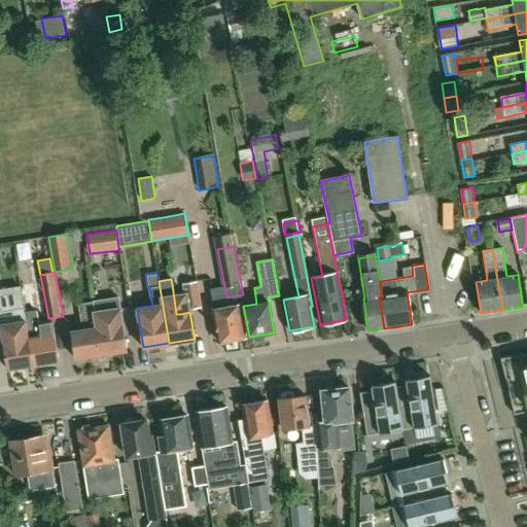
[(188,309),(201,307),(197,283),(184,284),(188,309)]
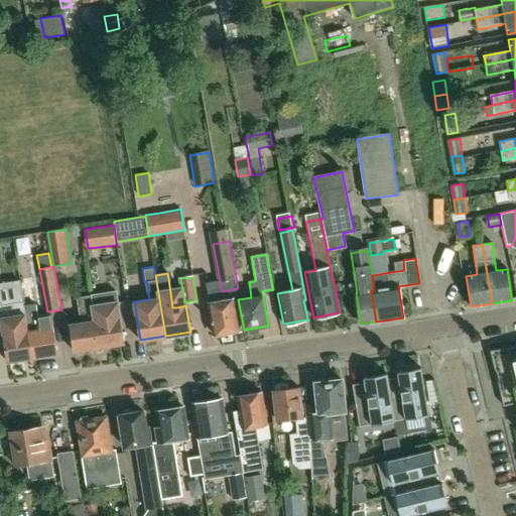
[(124,342),(120,316),(117,301),(103,303),(101,293),(90,295),(99,346),(124,342)]
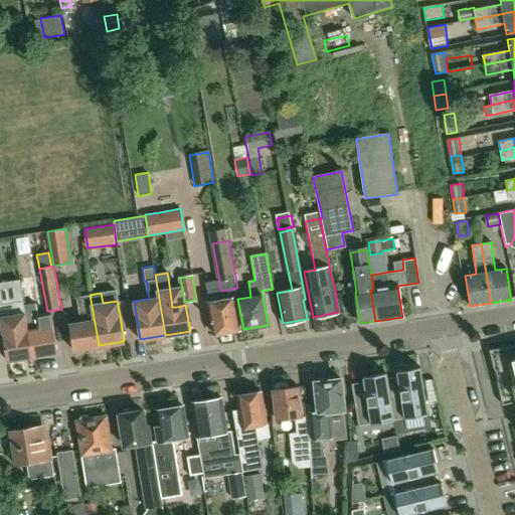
[(99,345),(90,295),(76,297),(80,322),(68,324),(72,349),(99,345)]
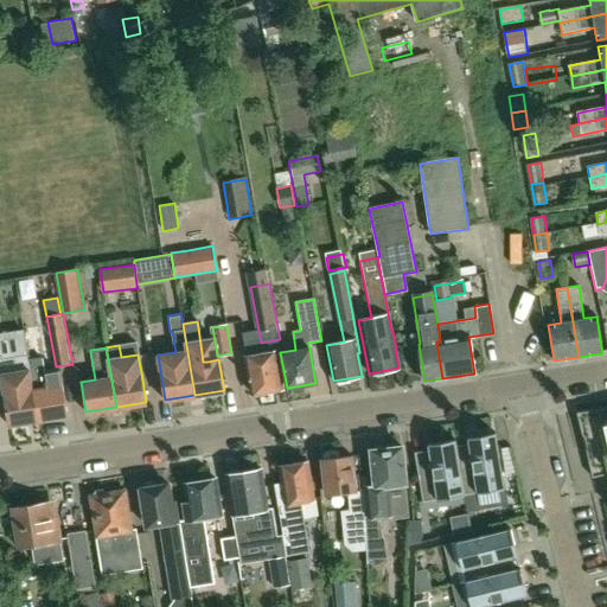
[(282,389),(275,352),(267,353),(244,357),(251,395),(282,389)]
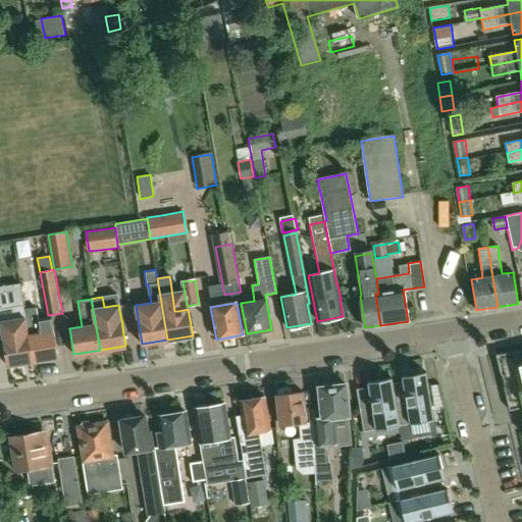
[(19,363),(32,361),(28,334),(23,309),(23,304),(0,307),(0,316),(3,338),(2,338),(6,365),(19,363)]
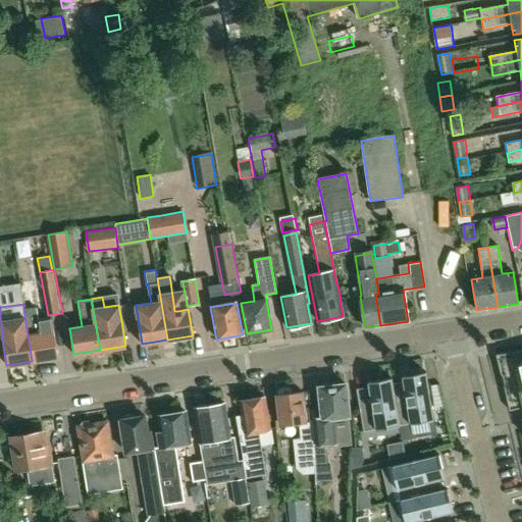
[(58,357),(52,318),(39,320),(37,307),(23,309),(28,334),(32,361),(58,357)]
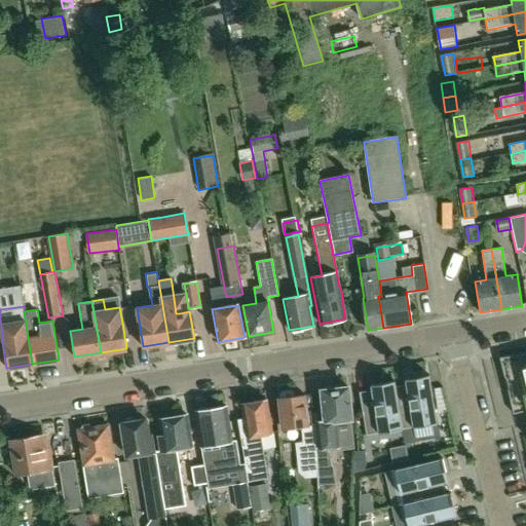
[(525,352),(499,358),(514,414),(525,411),(525,352)]
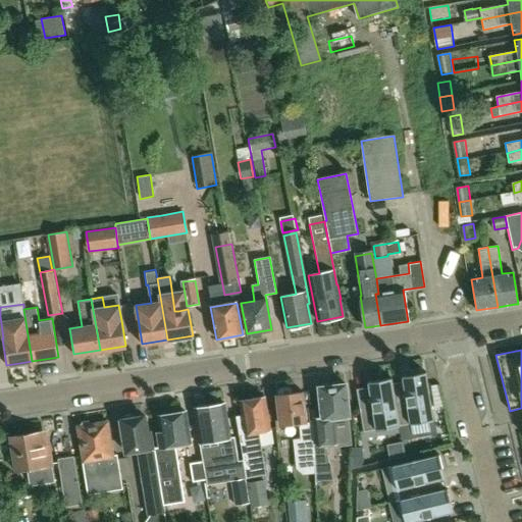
[(433,420),(426,371),(402,375),(403,381),(393,383),(400,425),(410,423),(410,424),(433,420)]
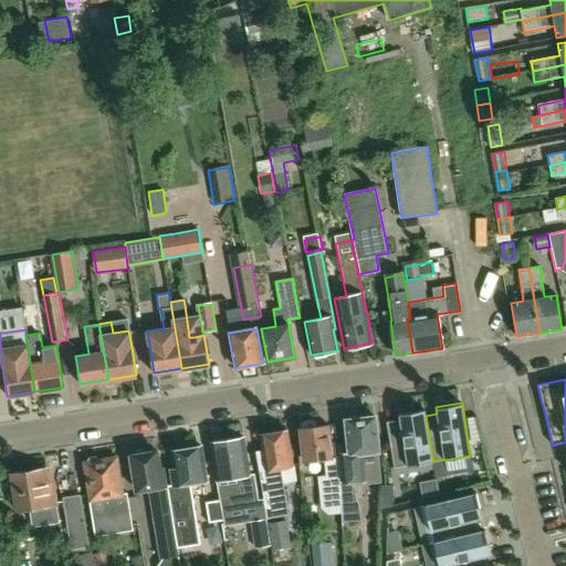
[(433,461),(426,416),(425,409),(399,413),(399,419),(387,421),(395,468),(396,468),(407,465),(433,461)]
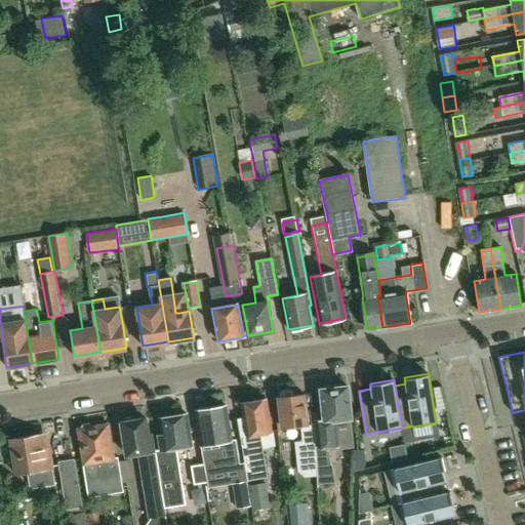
[(327,442),(338,441),(336,420),(352,418),(348,387),(321,390),(324,422),(315,423),(317,463),(329,463),(327,442)]
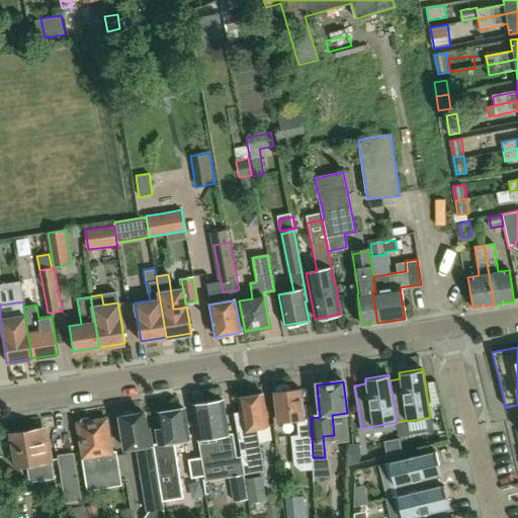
[(300,390),(289,391),(288,387),(287,384),(277,386),(276,390),(276,393),(274,393),(278,422),(297,420),(299,435),(292,435),(295,464),(303,470),(313,469),(313,457),(311,418),(309,418),(307,405),(303,405),(300,390)]
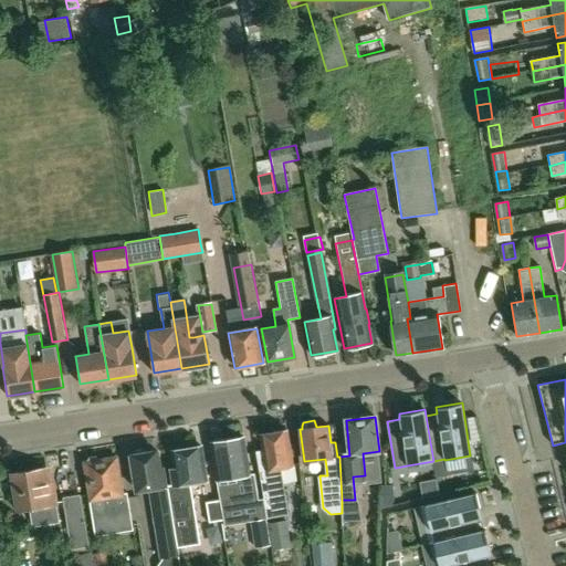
[(260,435),(263,451),(257,452),(268,519),(289,515),(283,484),(282,484),(280,470),(293,468),(286,431),(260,435)]
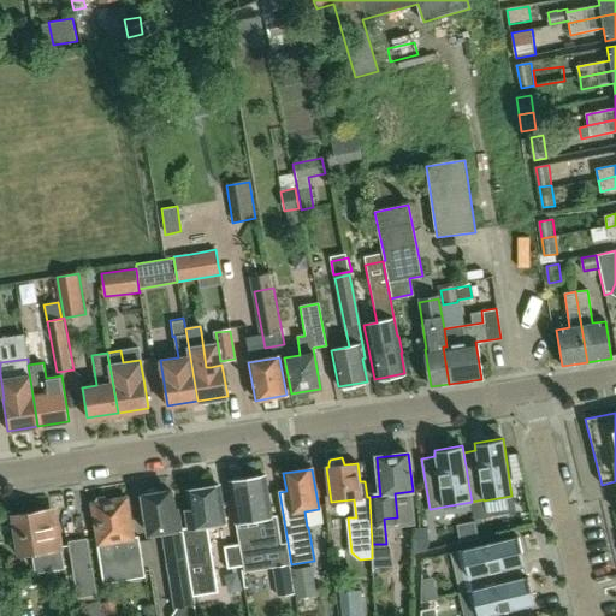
[(271,516),(265,477),(243,480),(240,478),(235,478),(232,483),(229,483),(240,544),(241,552),(282,545),(277,516),(271,516)]
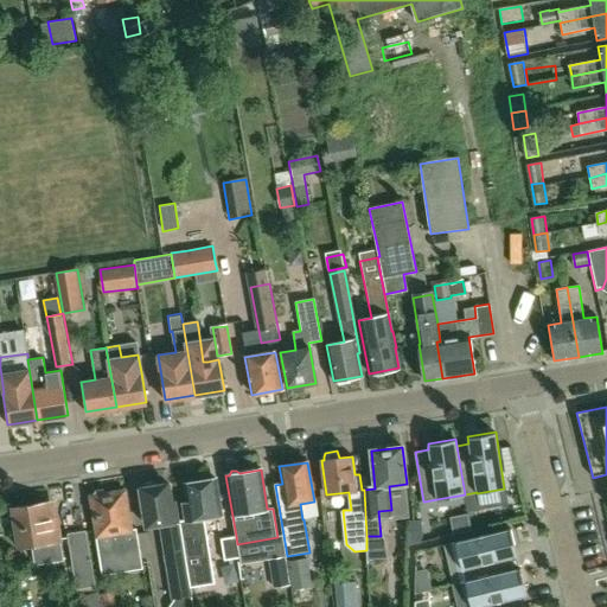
[(215,479),(208,480),(185,484),(187,503),(183,504),(186,521),(179,522),(183,544),(198,542),(193,519),(221,515),(215,479)]
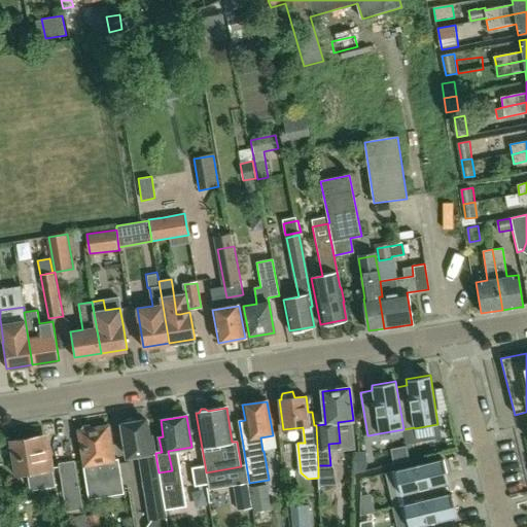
[(121,424),(128,458),(141,456),(150,520),(167,518),(159,472),(155,453),(153,453),(151,437),(149,437),(146,420),(131,423),(127,420),(124,420),(121,424)]
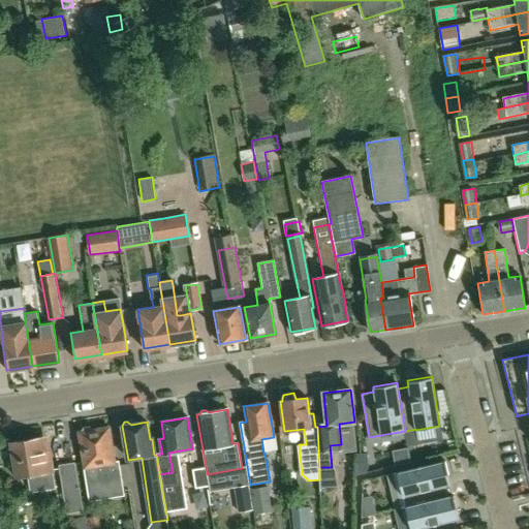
[(125,494),(119,461),(115,461),(109,428),(93,430),(90,428),(84,429),(83,432),(79,433),(85,467),(85,468),(90,500),(125,494)]
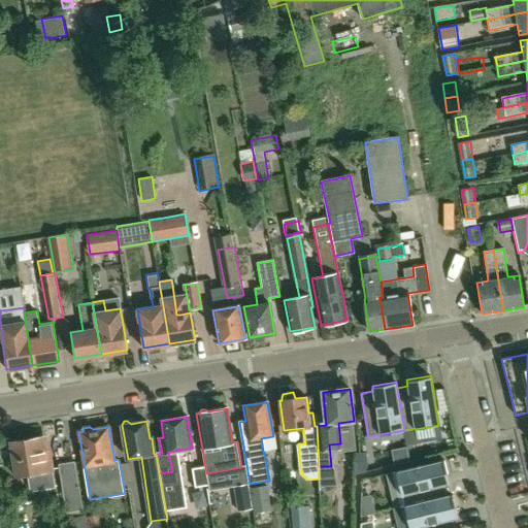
[(42,452),(40,438),(10,442),(15,476),(28,474),(31,491),(56,488),(54,470),(52,471),(48,451),(42,452)]
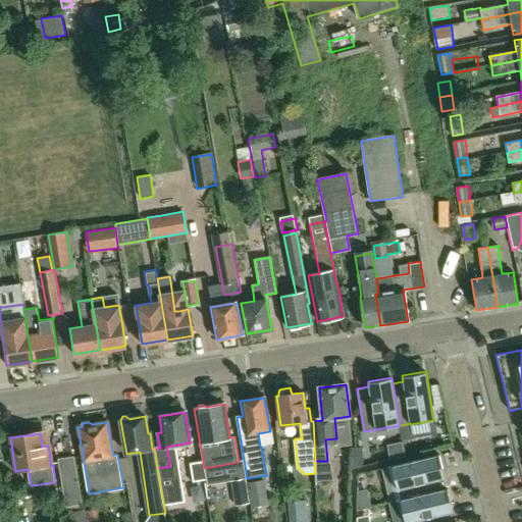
[(363,448),(352,448),(352,469),(363,467),(363,448)]
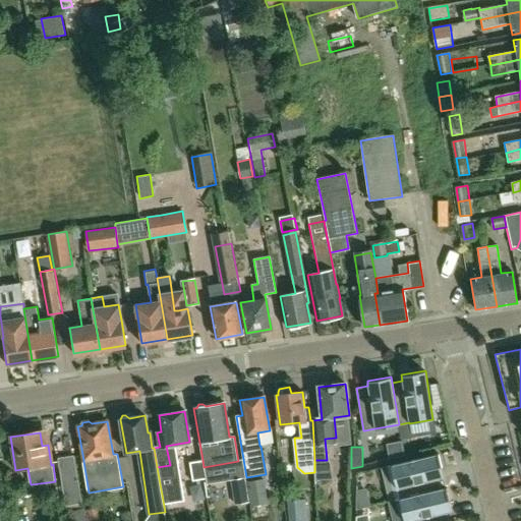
[(439,478),(444,476),(438,453),(391,465),(399,499),(441,488),(439,478)]
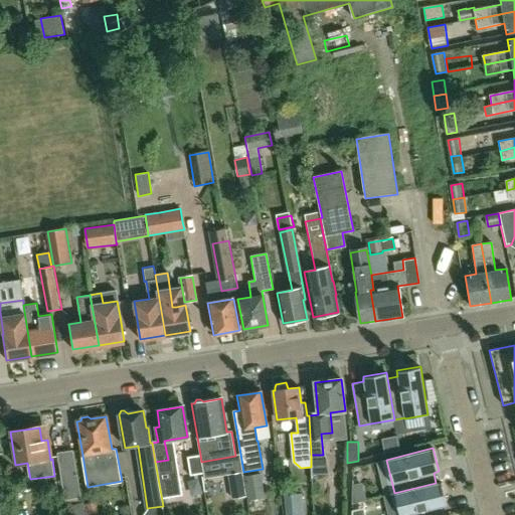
[(68,514),(86,514),(74,450),(58,453),(68,514)]
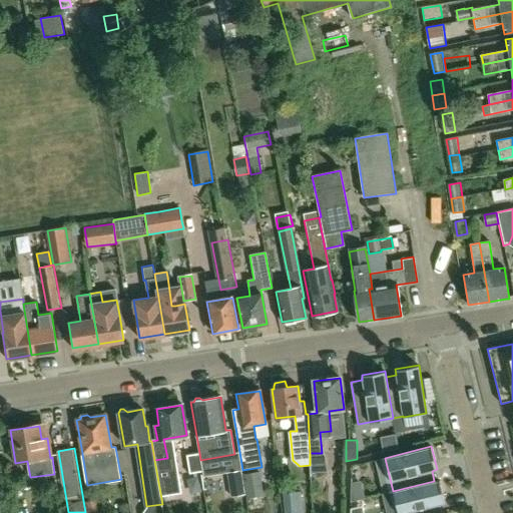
[(203,490),(198,454),(185,456),(190,492),(203,490)]
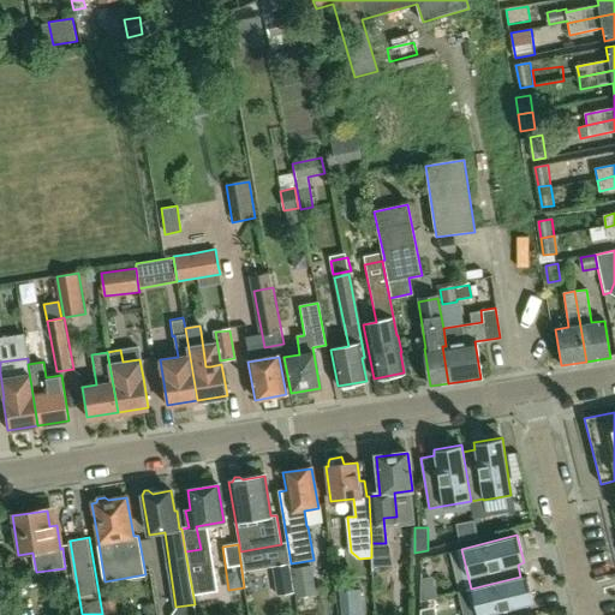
[(294,593),(290,562),(273,566),(278,596),(294,593)]
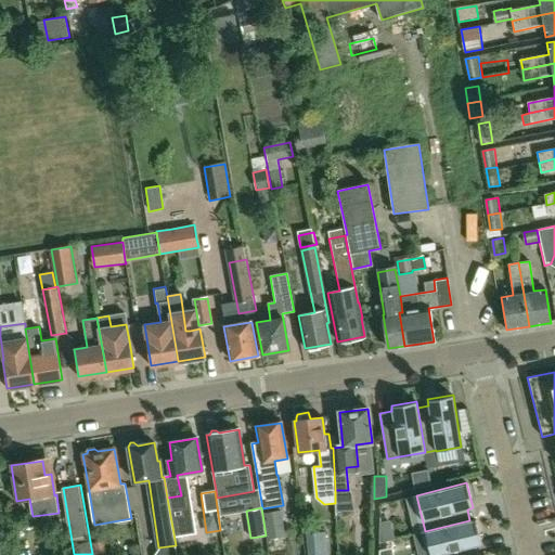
[(286,536),(282,510),(265,513),(269,539),(286,536)]
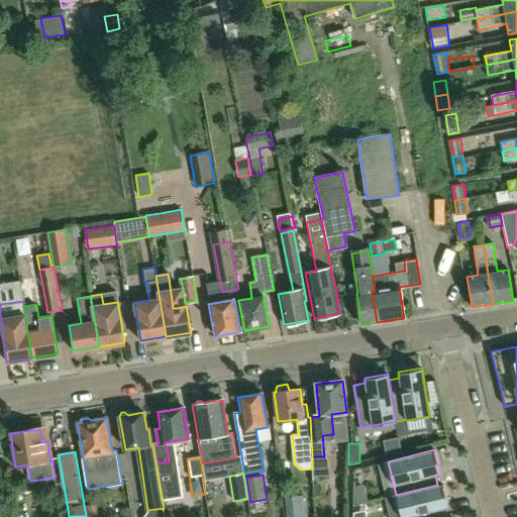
[(448,506),(442,483),(437,485),(396,495),(401,516),(444,516),(442,508),(448,506)]
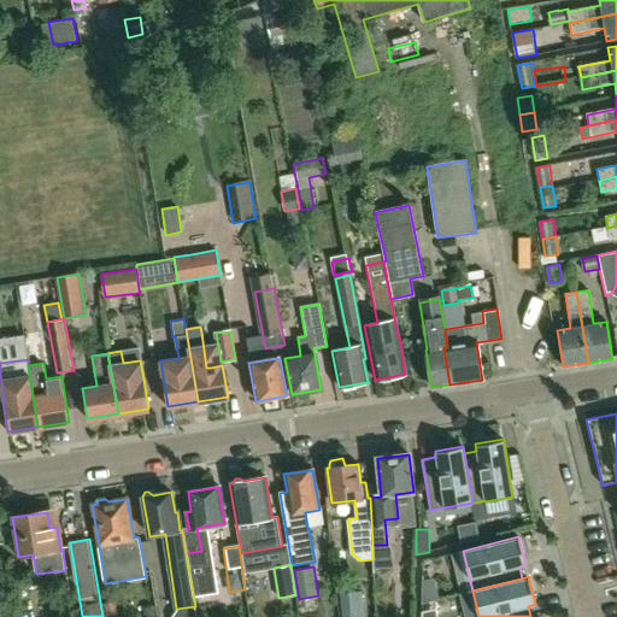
[(441,599),(436,582),(423,585),(423,604),(441,599)]
